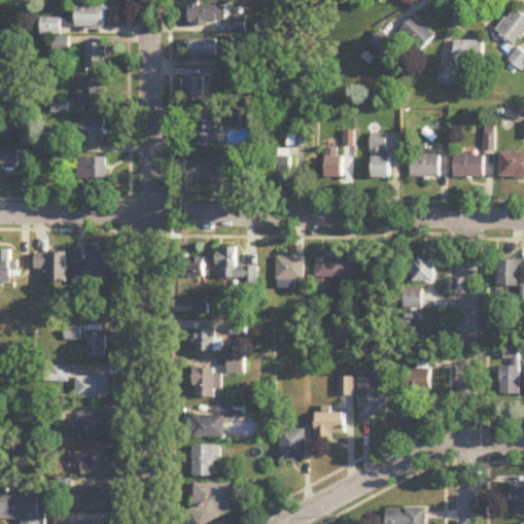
[(187,21),(225,21),(225,2),(187,2),(187,21)]
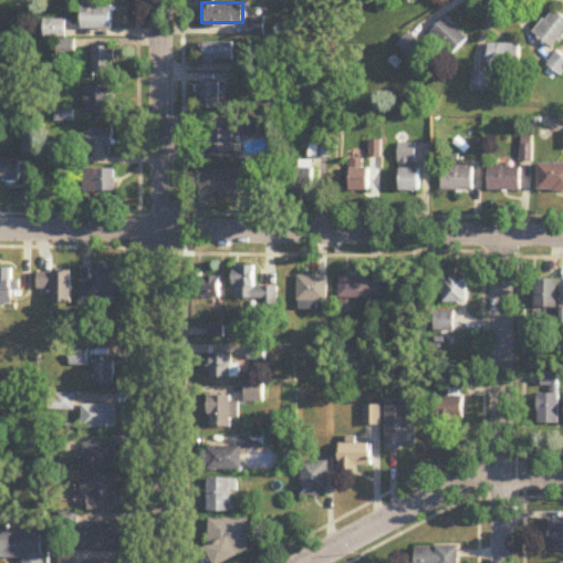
[(79,27),(110,27),(110,3),(79,3),(79,27)]
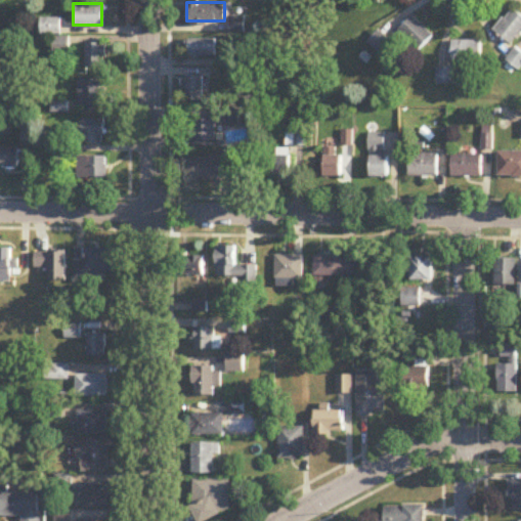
[(520,27),(520,15),(510,6),(491,28),(509,42),(520,27)]
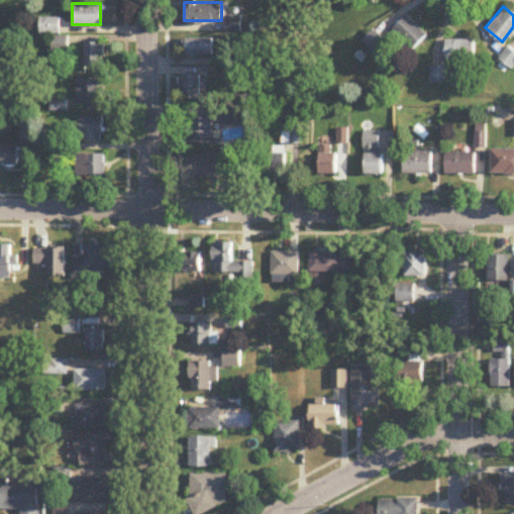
[(410,47),(424,33),(404,13),(390,28),(410,47)]
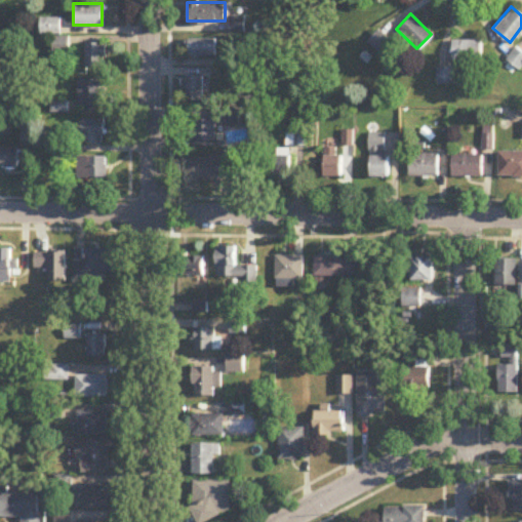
[(57,17),(38,17),(38,33),(57,33),(57,17)]
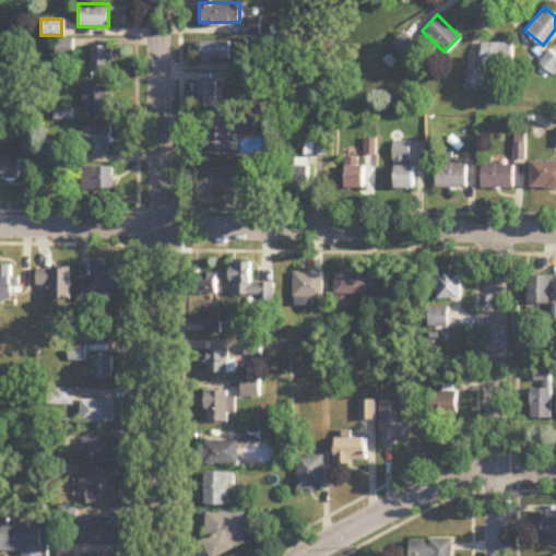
[(228,58),(228,39),(199,39),(199,58),(228,58)]
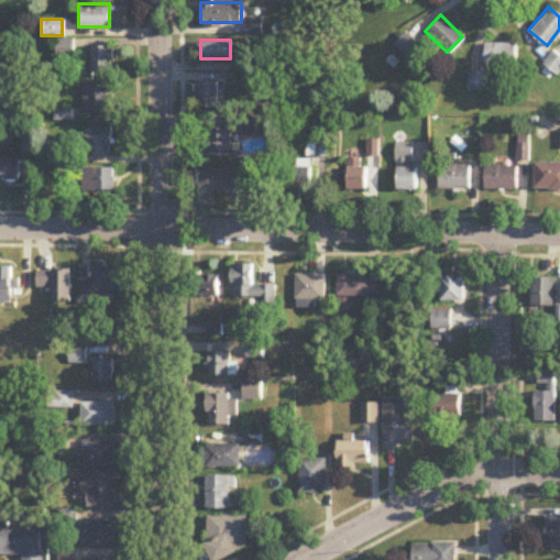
[(482,41),(482,64),(514,64),(514,41),(482,41)]
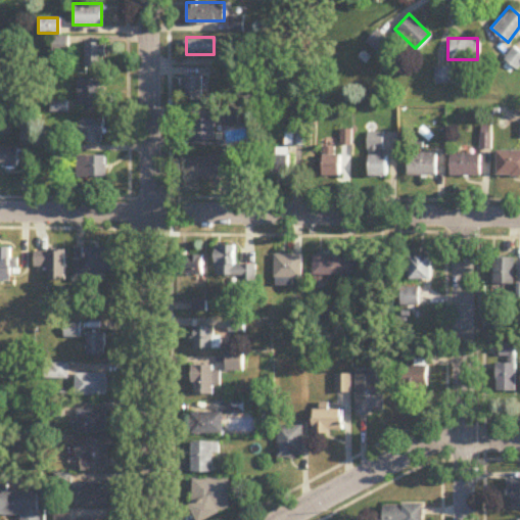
[(102,42),(83,42),(83,65),(102,65),(102,42)]
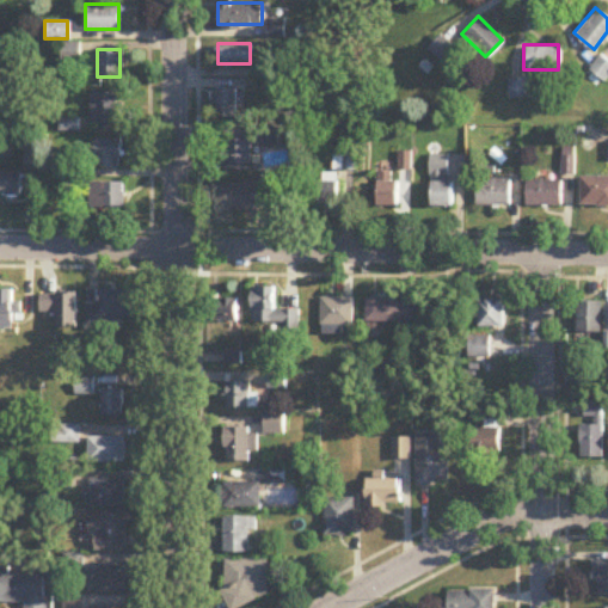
[(607,72),(607,61),(599,54),(588,68),(602,80),(607,72)]
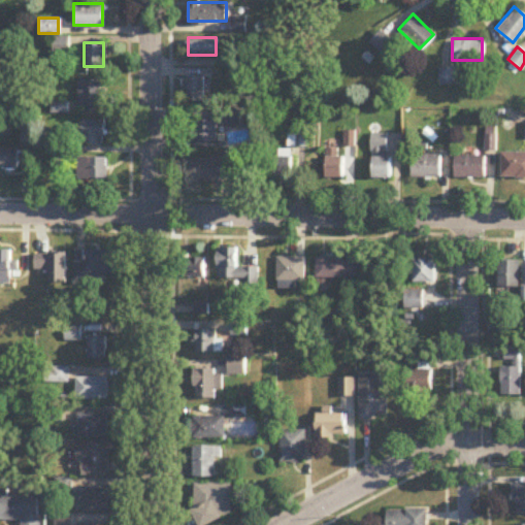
[(455,83),(455,66),(437,66),(437,83),(455,83)]
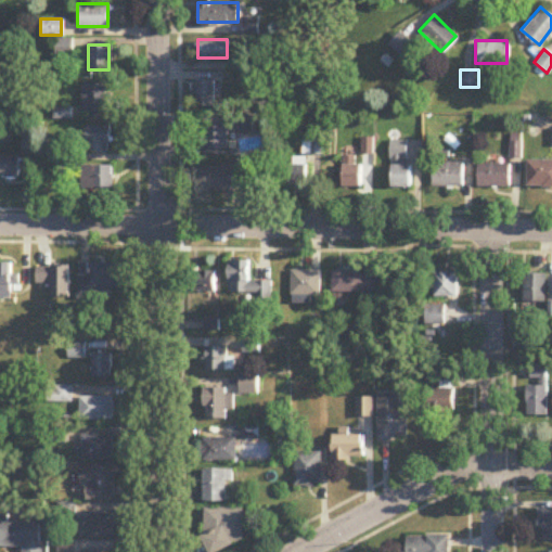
[(195,105),(221,105),(221,78),(195,78),(195,105)]
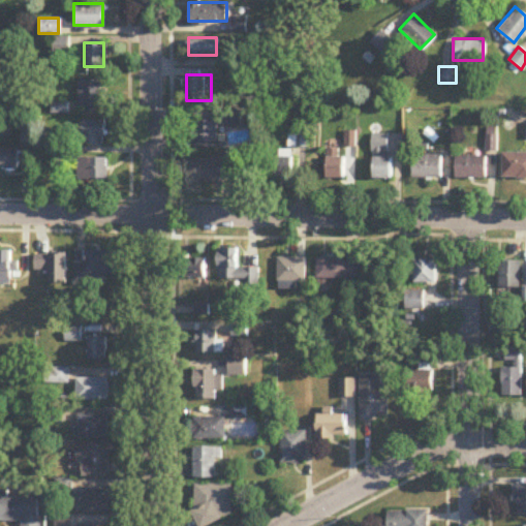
[(100,79),(75,79),(75,104),(100,104),(100,79)]
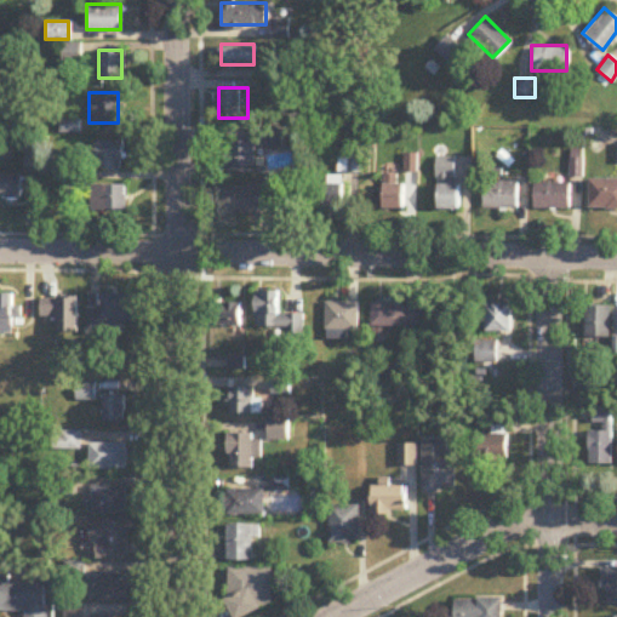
[(119,140),(92,140),(92,167),(119,167),(119,140)]
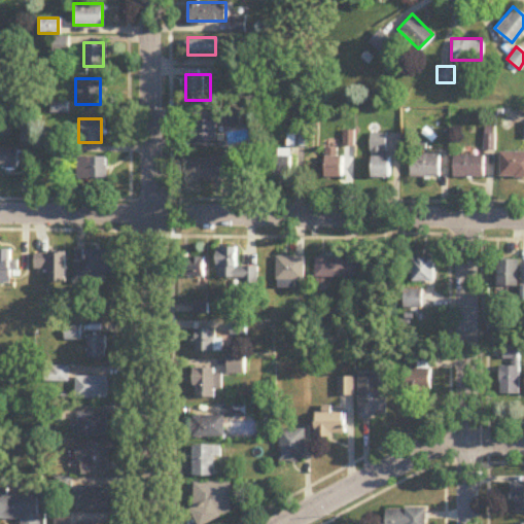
[(215,141),(215,118),(188,118),(188,141),(215,141)]
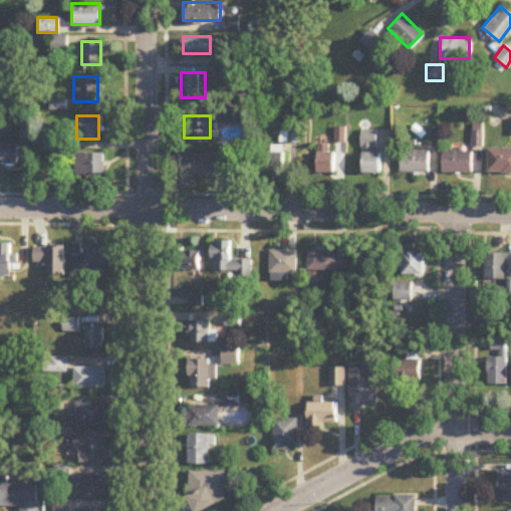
[(373,129),(359,129),(359,172),(377,172),(377,151),(373,151),(373,129)]
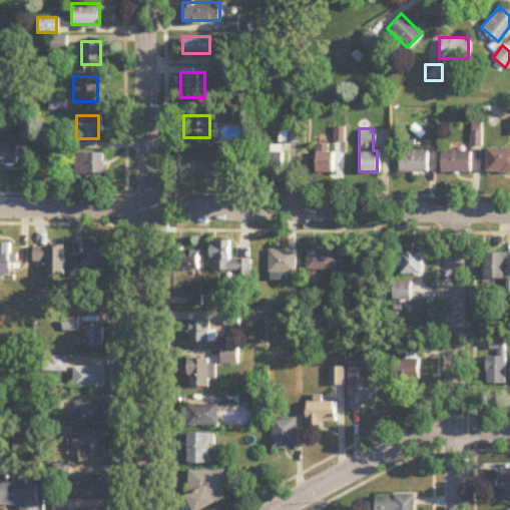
[(15,143),(0,143),(0,162),(15,163),(15,143)]
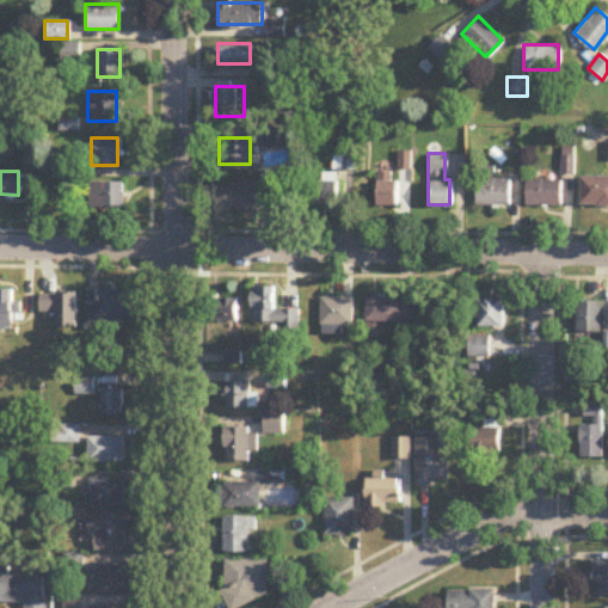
[(394,203),(394,178),(388,178),(388,171),(375,171),(375,203),(394,203)]
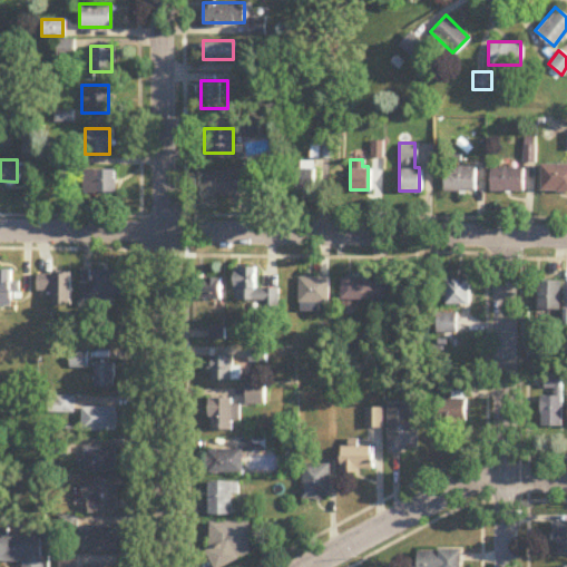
[(286,188),(312,188),(312,160),(299,160),(299,167),(286,167),(286,188)]
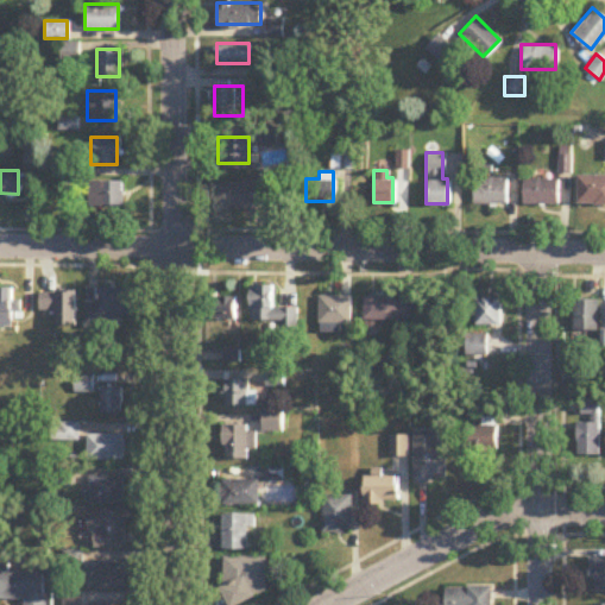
[(604,175),(574,175),(574,205),(604,205),(604,175)]
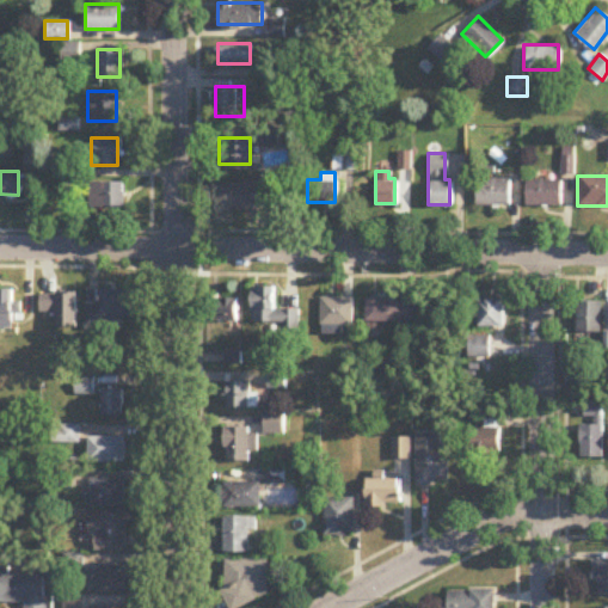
[(507,203),(507,177),(473,177),(473,203),(507,203)]
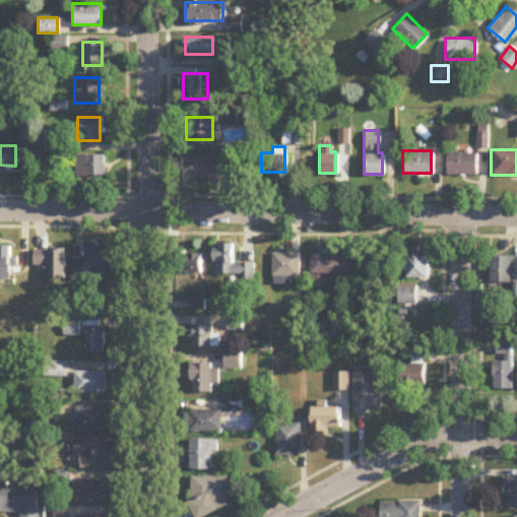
[(444,174),(474,174),(474,152),(444,152),(444,174)]
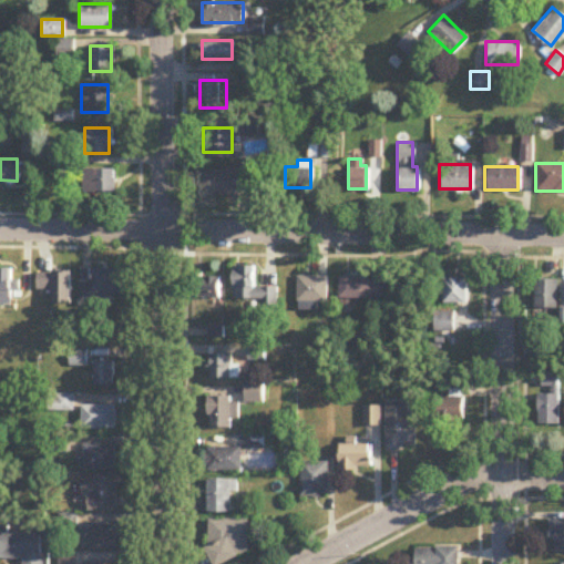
[(112,191),(112,167),(80,168),(81,192),(112,191)]
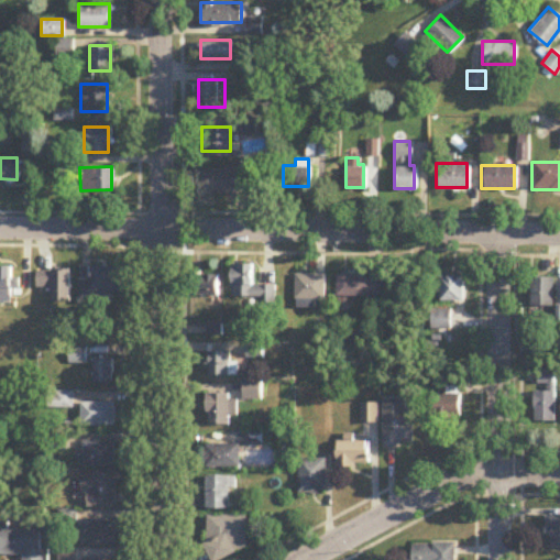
[(200,194),(245,194),(245,168),(200,168),(200,194)]
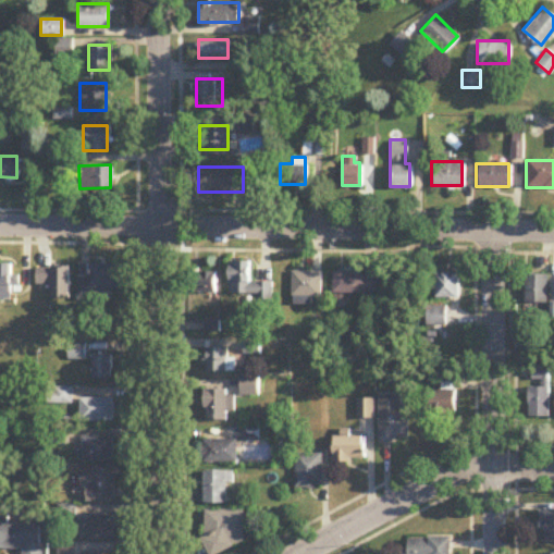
[(0,296),(9,296),(9,283),(16,283),(16,274),(10,274),(10,262),(0,261),(0,296)]
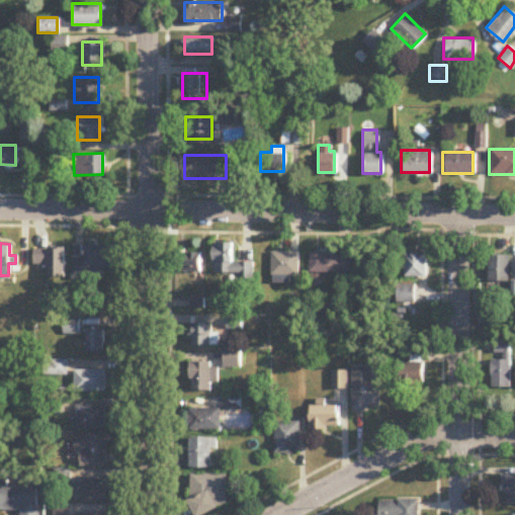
[(231,243),(211,243),(211,276),(251,276),(251,261),(231,261),(231,243)]
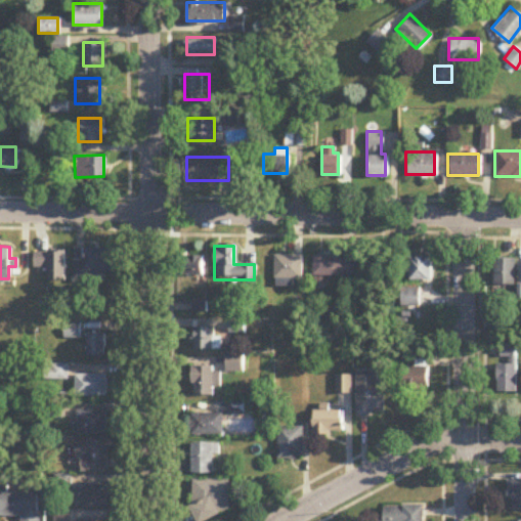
[(111,248),(71,248),(71,280),(93,280),(93,271),(111,271),(111,248)]
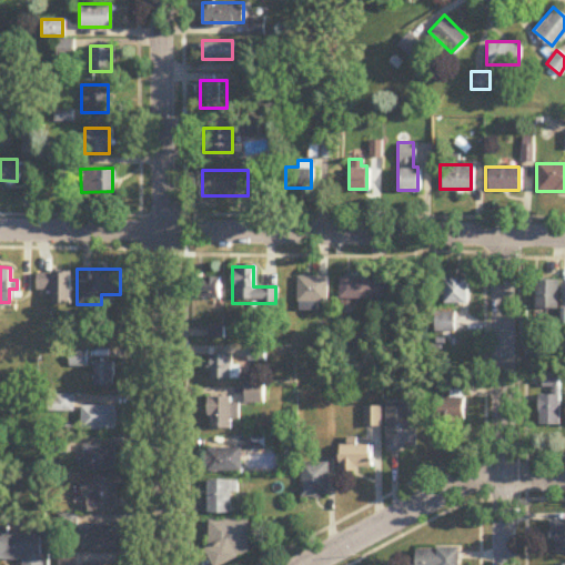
[(68,302),(68,271),(34,271),(34,289),(50,289),(50,302),(68,302)]
